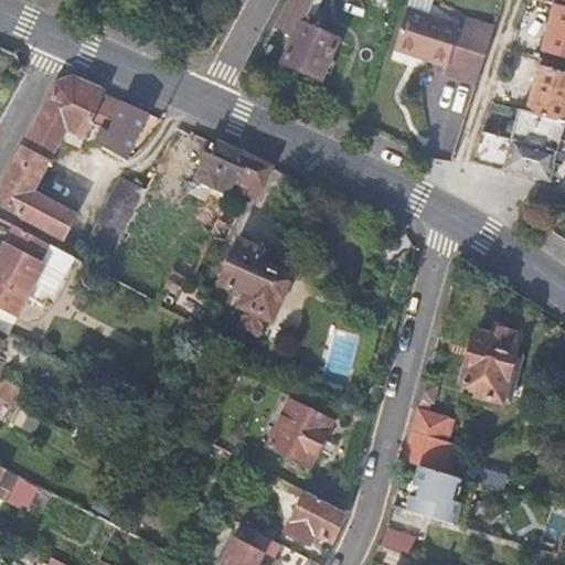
[(313,0),(288,0),(280,16),(275,27),(296,35),(285,63),(320,78),(338,38),(305,23),(313,0)]
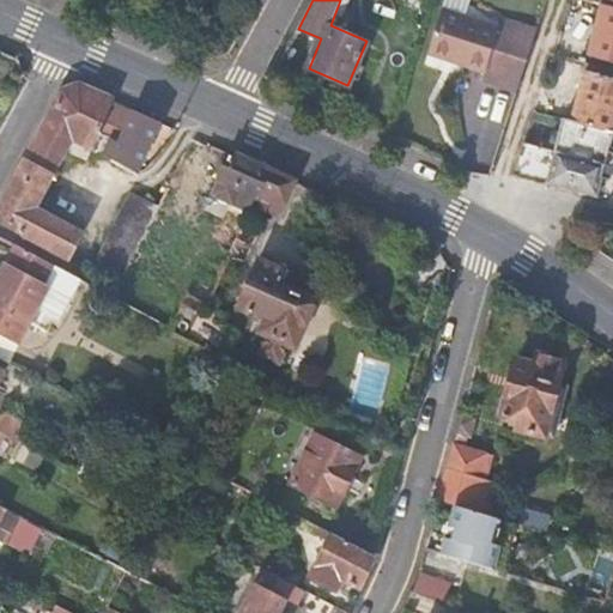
[(501,29),(465,18),(469,0),(445,0),(430,55),(487,73),(501,29)]
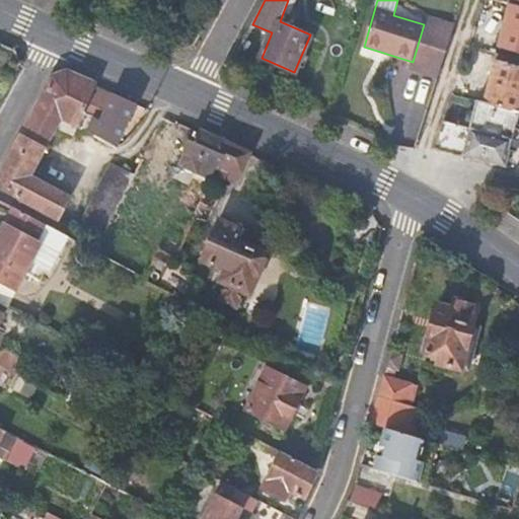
[(518,54),(518,7),(510,5),(499,48),(518,54)]
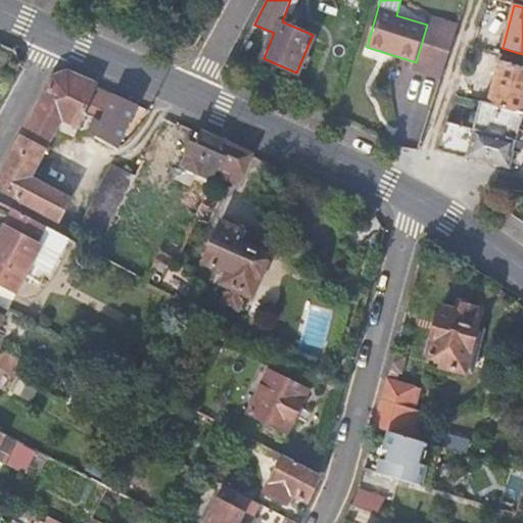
[(429,18),(427,25),(416,62),(415,67),(443,76),(459,28),(429,18)]
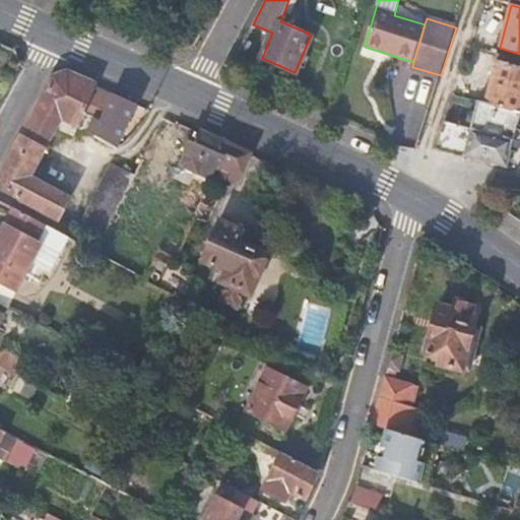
[(519,67),(496,62),(484,104),(519,112),(519,67)]
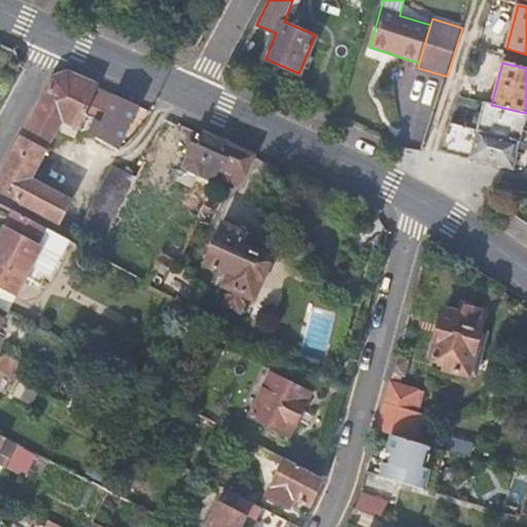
[(80,127),(101,86),(95,83),(69,72),(56,78),(26,133),(0,178),(0,190),(61,222),(72,201),(31,179),(65,119),(80,127)]
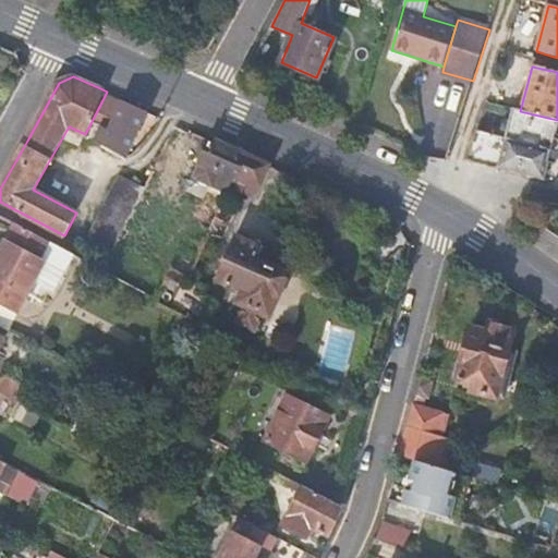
[(126,158),(149,110),(124,99),(117,117),(105,111),(98,124),(101,126),(94,142),(126,158)]
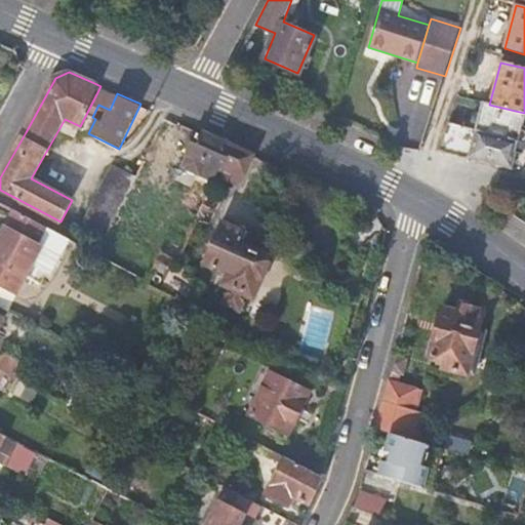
[(482,103),(476,129),(524,140),(524,131),(522,131),(524,118),(524,113),(489,105),(482,103)]
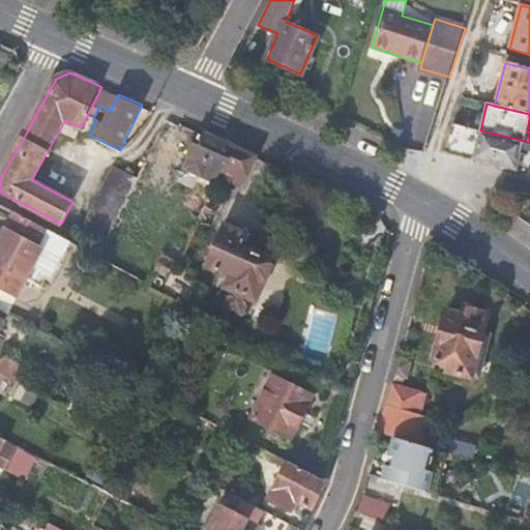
[(528,154),(529,147),(529,142),(480,130),(452,124),(444,152),(486,163),(517,171),(518,171),(522,154),(528,154)]
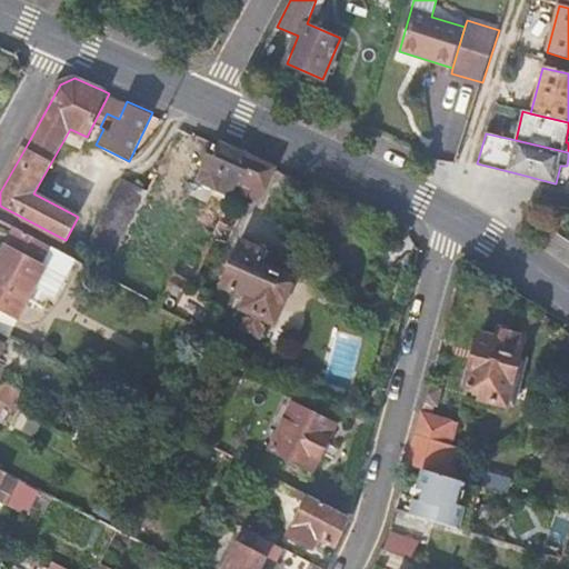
[(202,180),(232,195),(235,195),(237,188),(250,157),(216,141),(206,165),(208,166),(202,180)]
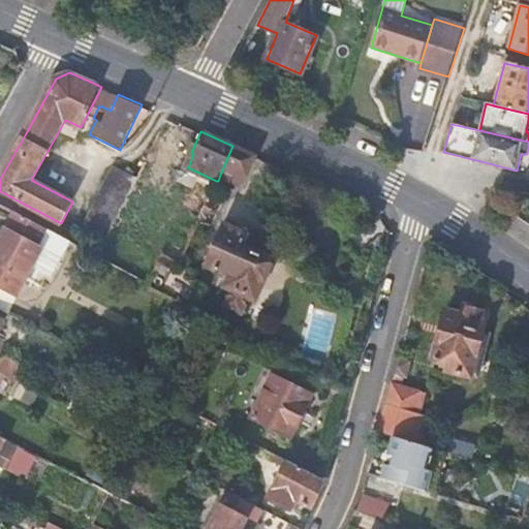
[(246,175),(254,155),(232,146),(220,175),(236,182),(240,173),(246,175)]
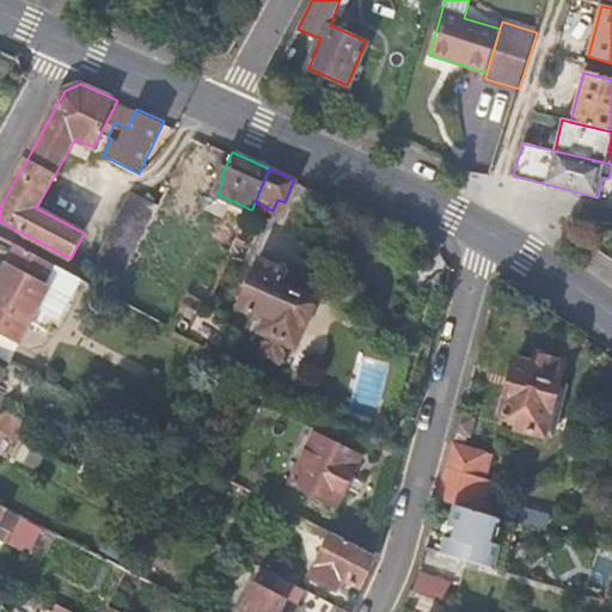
[(99,257),(127,271),(160,206),(130,191),(99,257)]
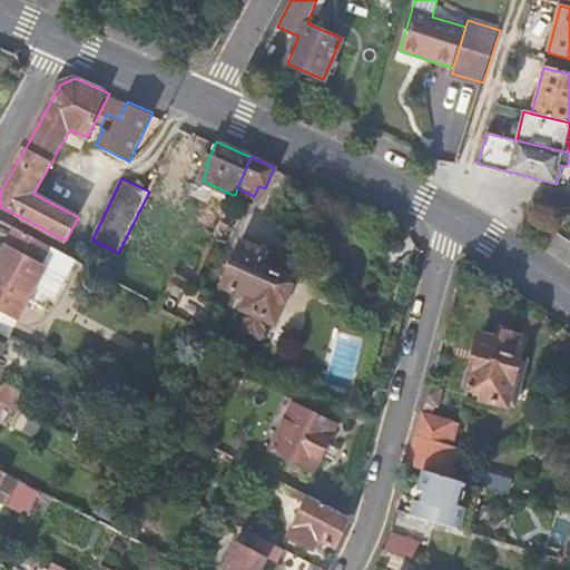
[(41,265),(46,256),(51,247),(18,229),(0,259),(0,325),(7,313),(20,320),(38,286),(47,268),(41,265)]
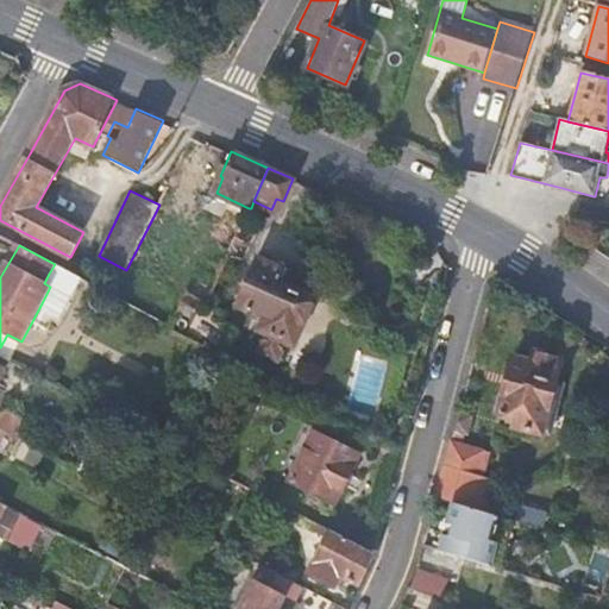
[(259,262),(240,306),(269,319),(264,331),(269,332),(258,355),(278,363),(289,340),(294,343),(312,300),(277,283),(282,271),(259,262)]
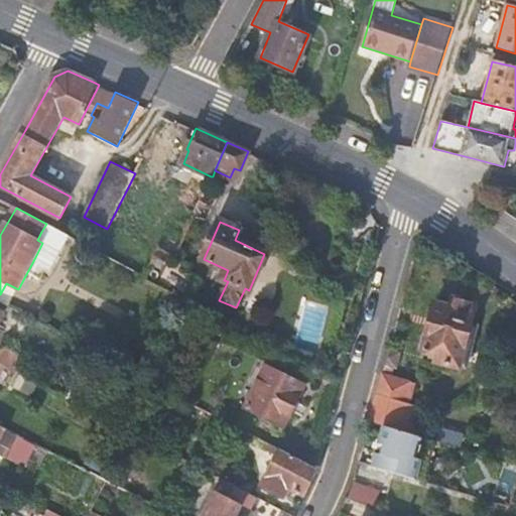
[(42,243),(34,259),(51,269),(66,245),(41,232),(37,240),(42,243)]
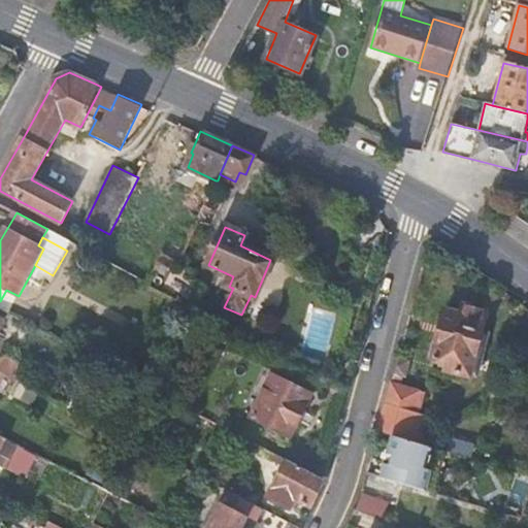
[(172,242),(166,255),(180,262),(187,250),(172,242)]
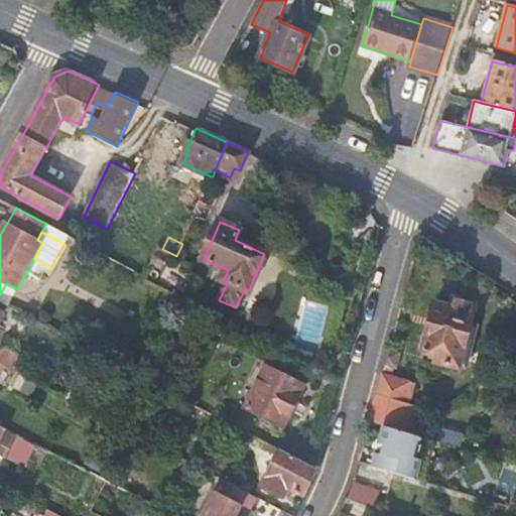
[(169,255),(160,250),(153,262),(163,267),(169,255)]
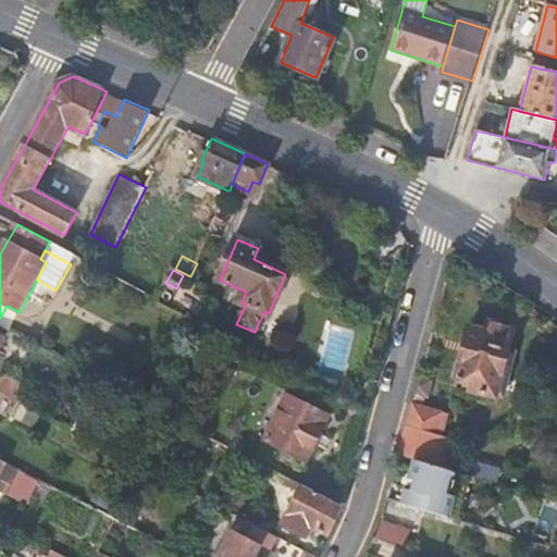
[(469,331),(455,382),(472,387),(470,394),(494,400),(503,371),(510,373),(516,357),(507,355),(512,333),(490,326),(487,335),(469,331)]
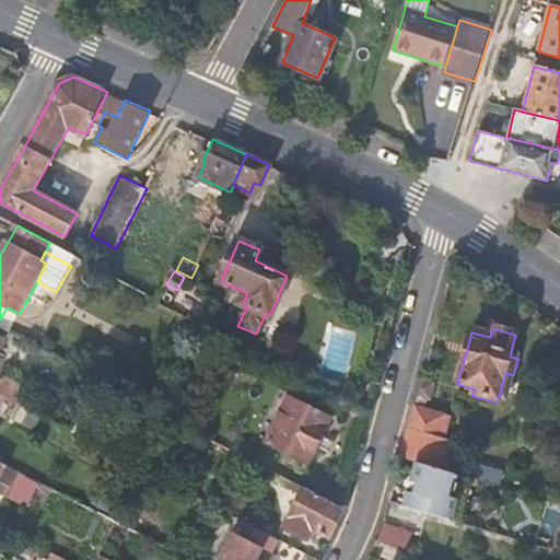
[(435,385),(421,381),(418,396),(430,400),(435,385)]
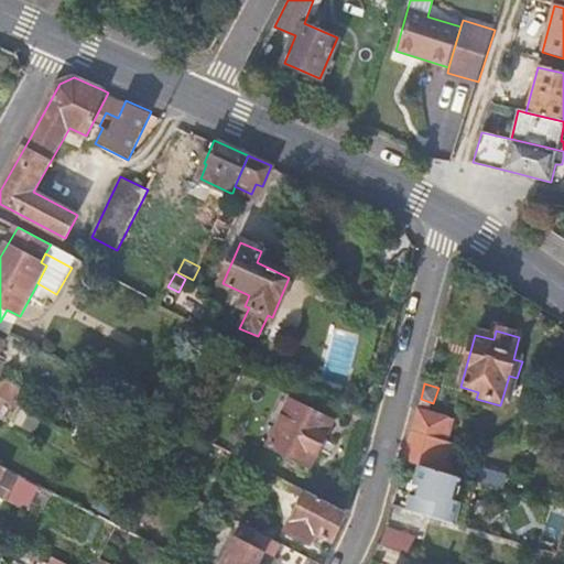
[(0,413),(3,415),(11,401),(0,394),(0,413)]
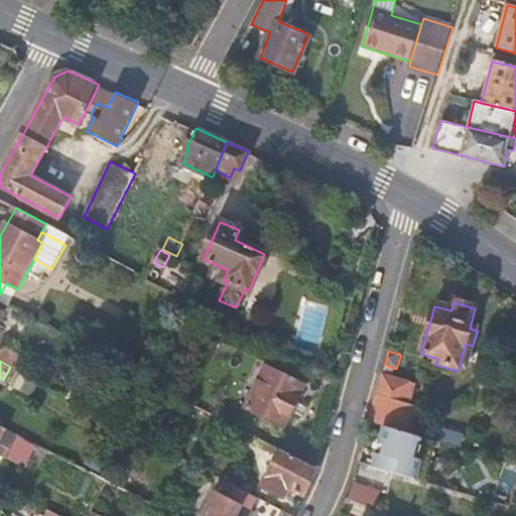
[(304,386),(266,367),(245,407),(282,427),(304,386)]
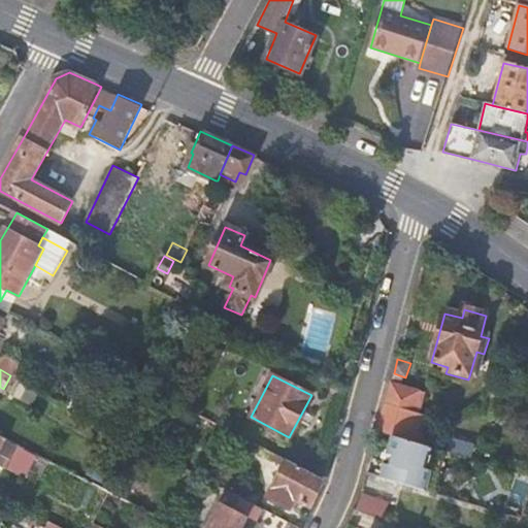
[(81,414),(97,385),(86,377),(70,407),(81,414)]
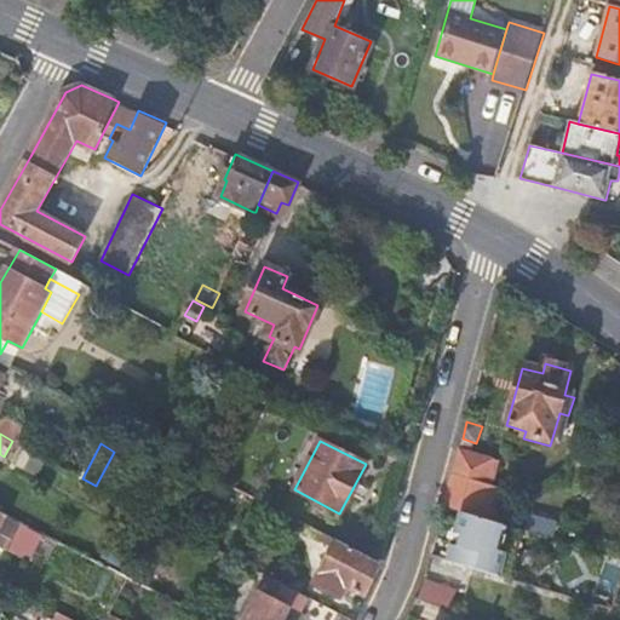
[(497,461),(459,451),(453,475),(483,483),(491,486),(494,474),(497,461)]
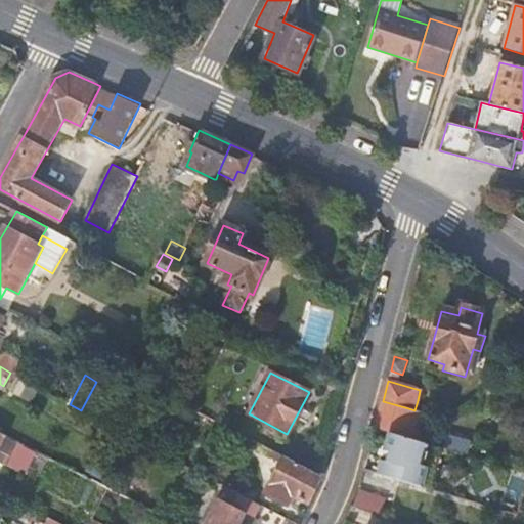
[(405,421),(408,408),(383,401),(379,415),(405,421)]
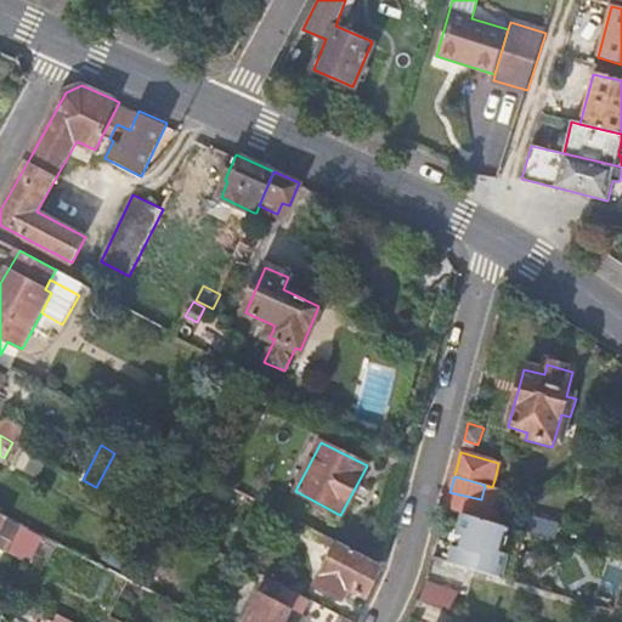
[(451,546),(447,563),(499,577),(505,555),(499,553),(507,526),(463,513),(457,536),(461,537),(458,548),(451,546)]
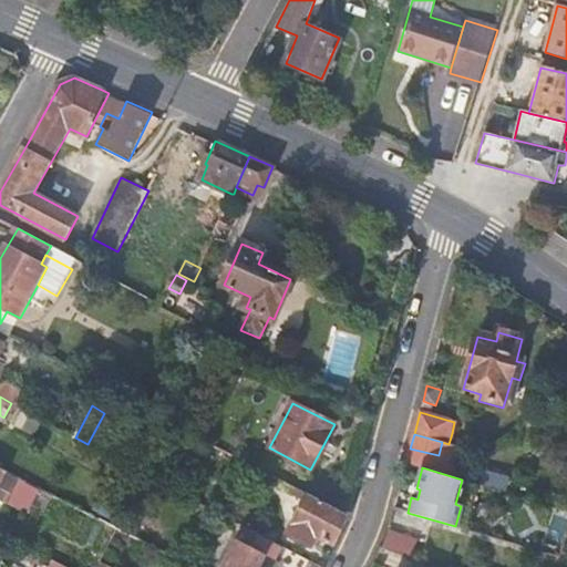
[(319,537),(334,546),(348,516),(308,495),(287,536),(312,548),(319,537)]
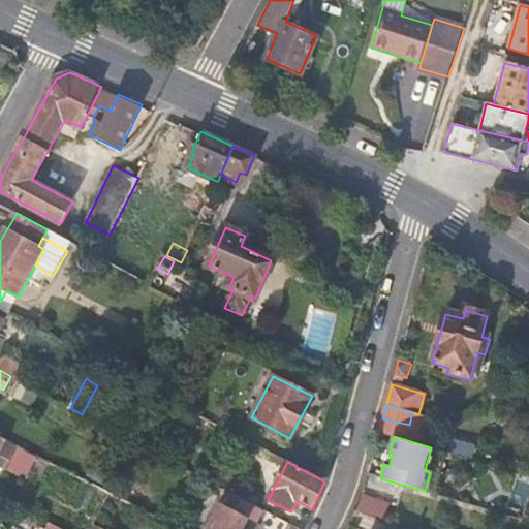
[(252,528),(262,510),(229,493),(211,528),(252,528)]
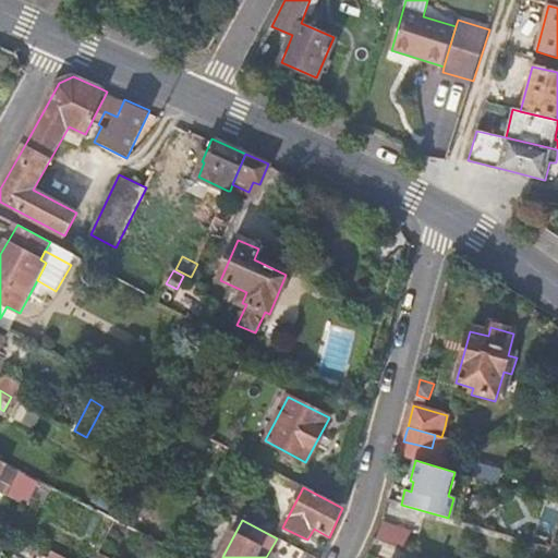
[(408,544),(412,528),(385,521),(380,537),(408,544)]
